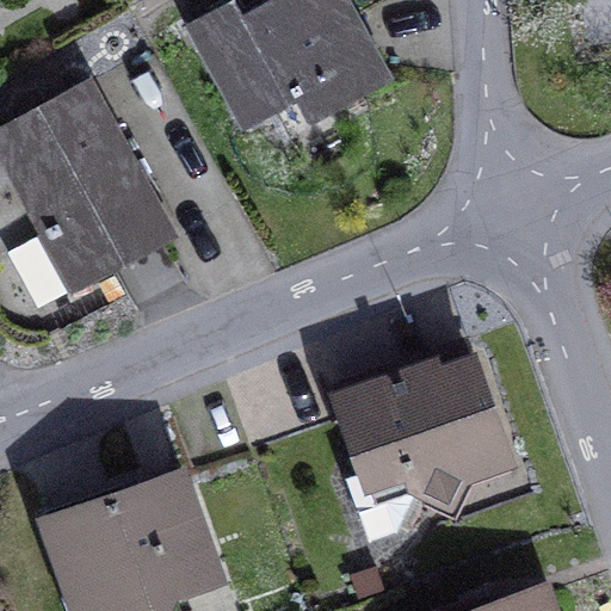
[(296,100),(310,125),(393,81),(349,0),(271,0),(242,17),(234,1),(187,25),(244,128),(296,100)]
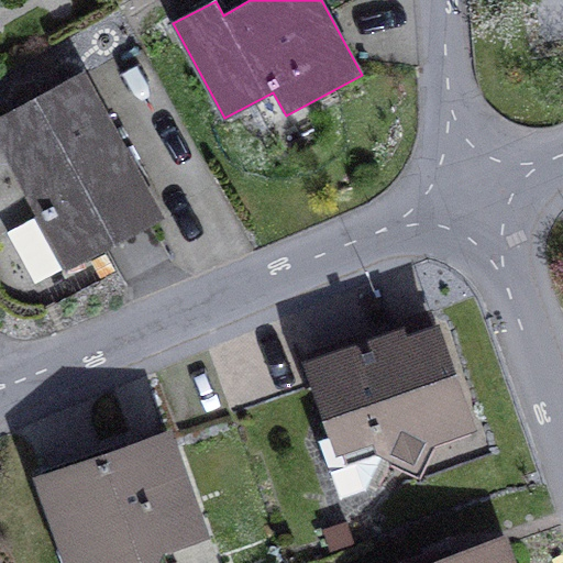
[(81,261),(157,219),(80,77),(0,122),(0,238),(9,233),(44,214),(47,221),(56,216),(81,261)]
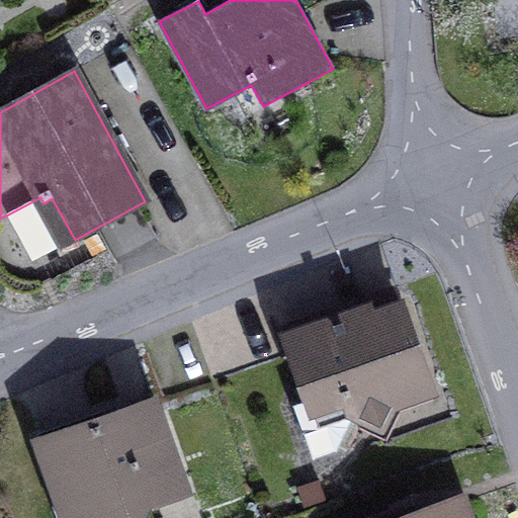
[(34,262),(75,240),(52,198),(44,203),(40,197),(8,214),(34,262)]
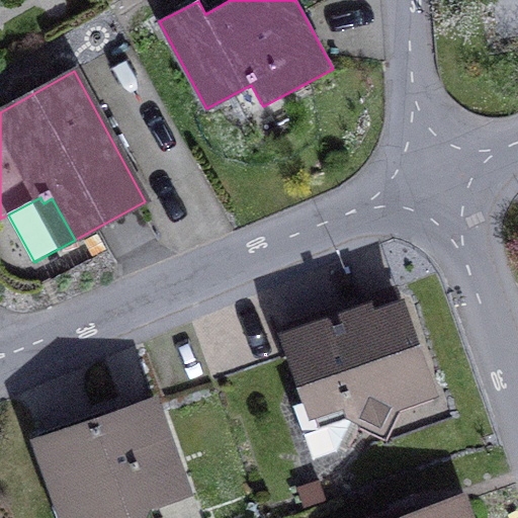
[(370,320),(402,308),(396,292),(364,304),(367,311),(370,320)]
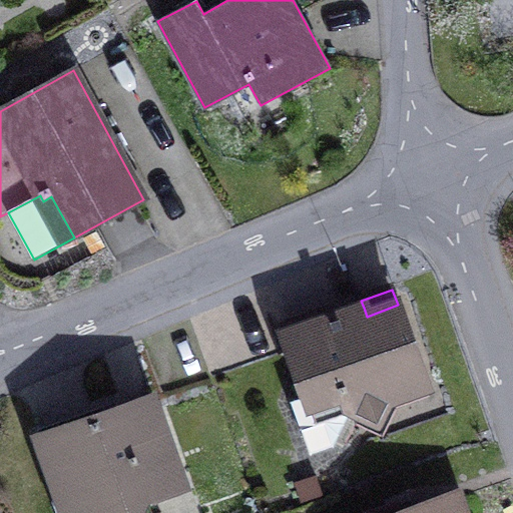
[(390,398),(426,386),(398,305),(367,317),(364,308),(336,318),(286,336),(307,396),(293,401),(312,454),(334,446),(346,421),(351,410),(378,423),(390,398)]
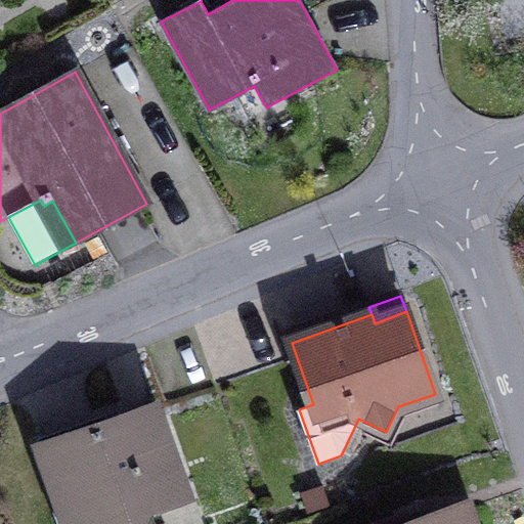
[(289,335),(292,343),(343,324),(341,316),(289,335)]
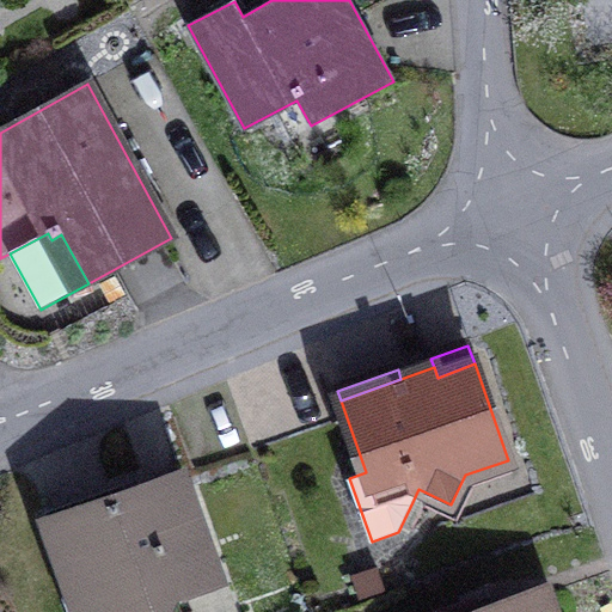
[(412,502),(458,524),(475,487),(513,473),(508,460),(465,475),(451,505),(418,489),(412,502)]
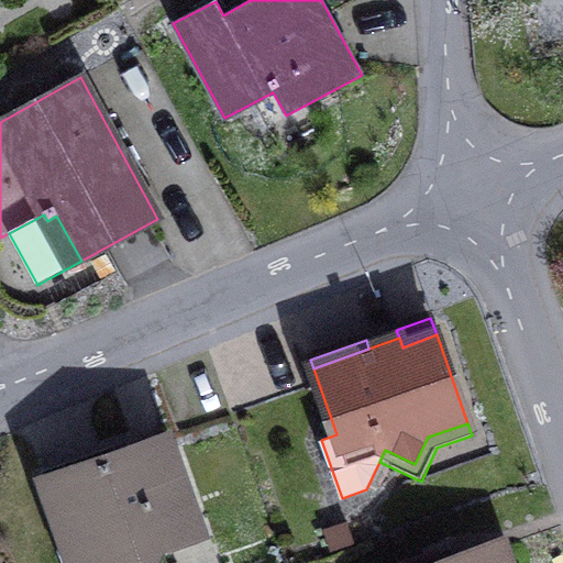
[(151,562),(158,547),(200,532),(166,438),(45,481),(68,547),(74,562),(113,562),(120,561),(123,562),(151,562)]
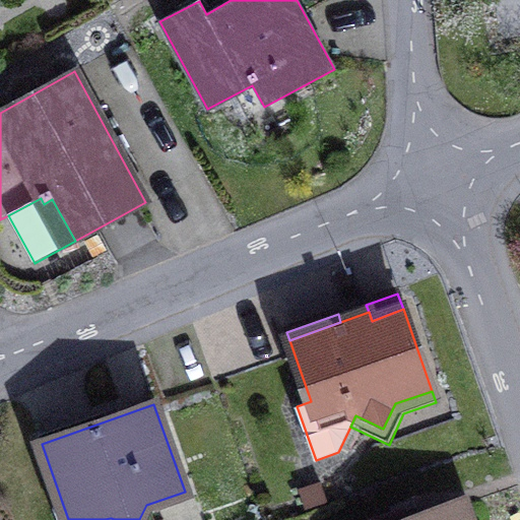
[(111,518),(105,519),(68,519),(63,505),(53,509),(57,519),(113,519),(114,519),(111,518)]
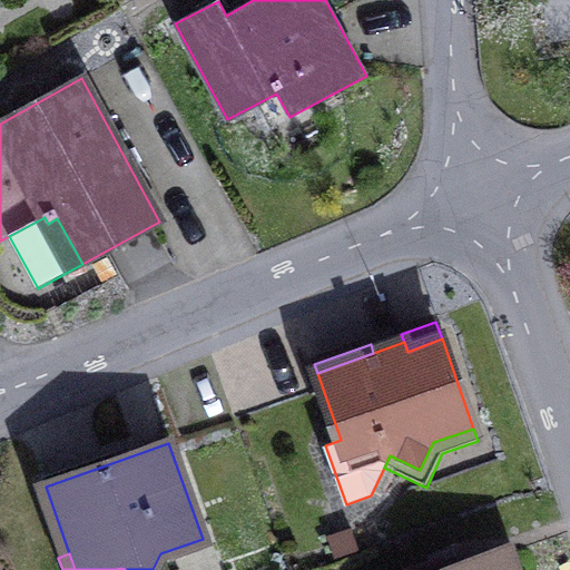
[(509,569),(504,556),(462,569),(509,569)]
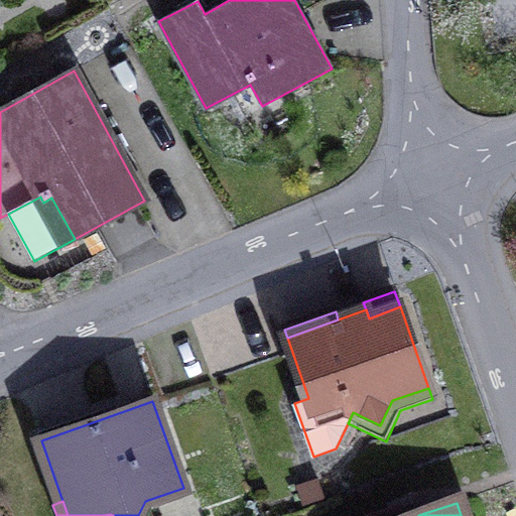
All buildings are outlined.
